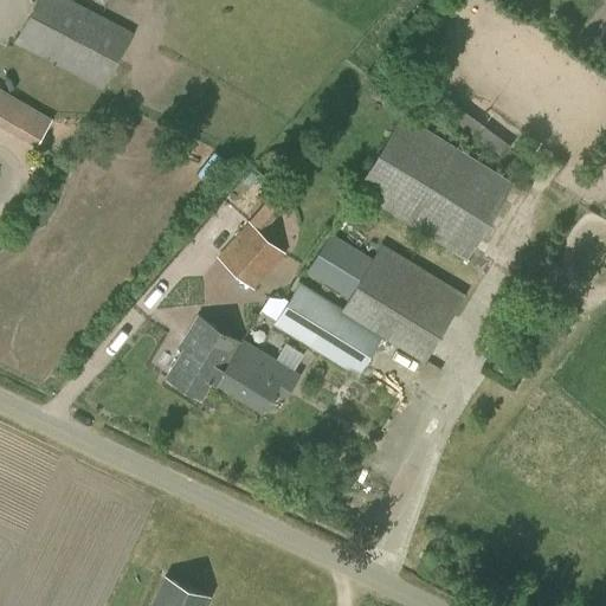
[(72,0),(36,0),(14,43),(103,90),(134,33),(72,0)]
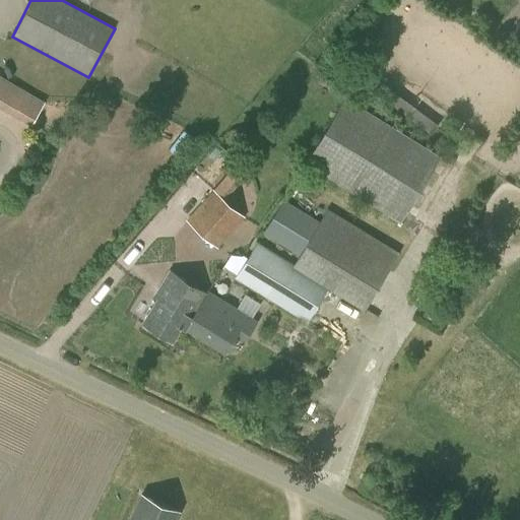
[(0,107),(30,126),(45,102),(0,75),(0,107)]
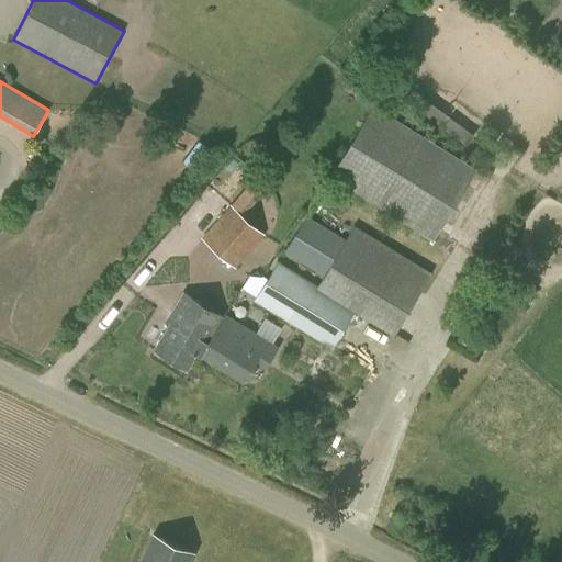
[(329,176),(434,240),(476,169),(372,105),(329,176)]
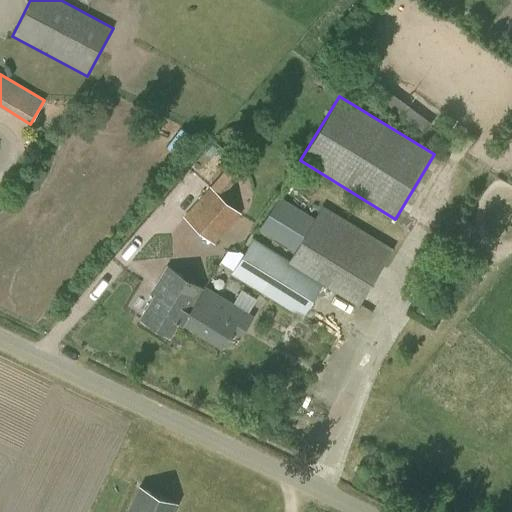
[(206,184),(210,188),(184,217),(215,244),(241,214),(221,196),(248,166),(233,154),(206,184)]
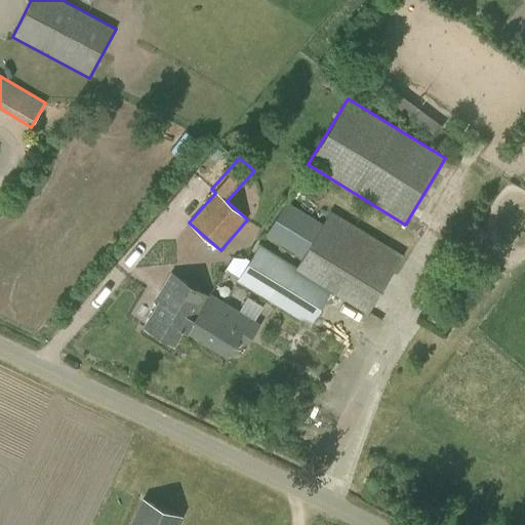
[(368,313),(403,254),(330,211),(323,224),(286,201),(265,236),(301,258),(296,268),(260,244),(237,281),(311,326),(332,291),(368,313)]
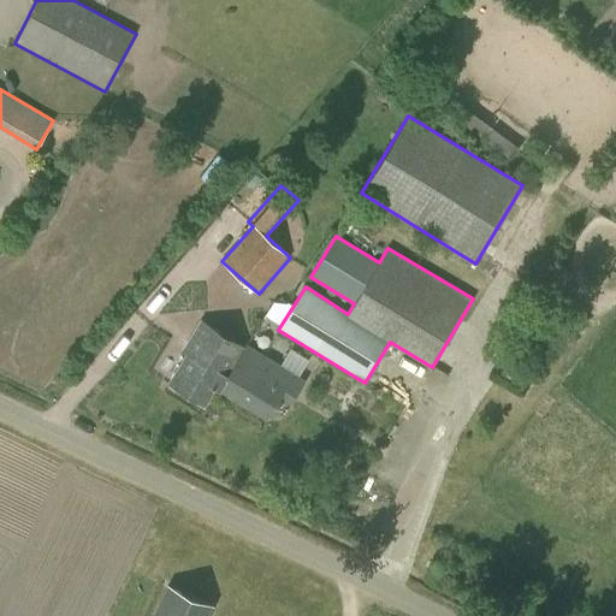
[(214,389),(218,391),(244,349),(205,324),(187,354),(190,356),(171,386),(203,406),(214,389)]
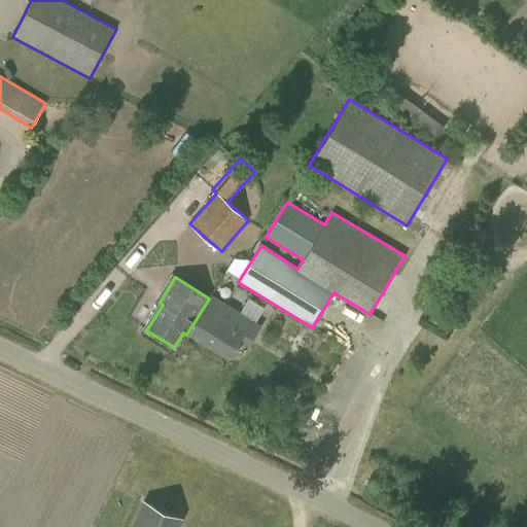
[(209,299),(186,335),(222,356),(234,337),(248,346),(259,328),(209,299)]
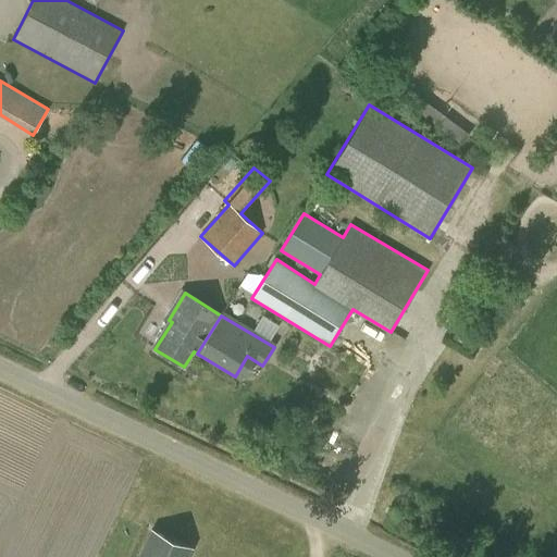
[(187,556),(192,547),(152,529),(138,556),(187,556)]
